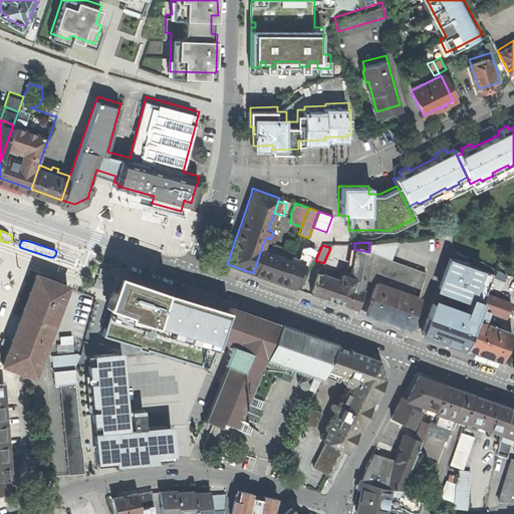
[(289,260),(261,250),(253,273),(292,287),(303,265),(313,250),(307,246),(300,247),(297,258),(291,256),(289,260)]
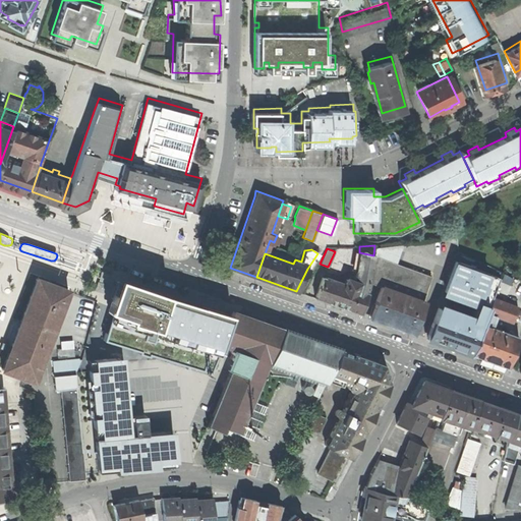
[(343,284),(366,292),(368,287),(369,283),(373,255),(359,252),(354,281),(346,278),(343,284)]
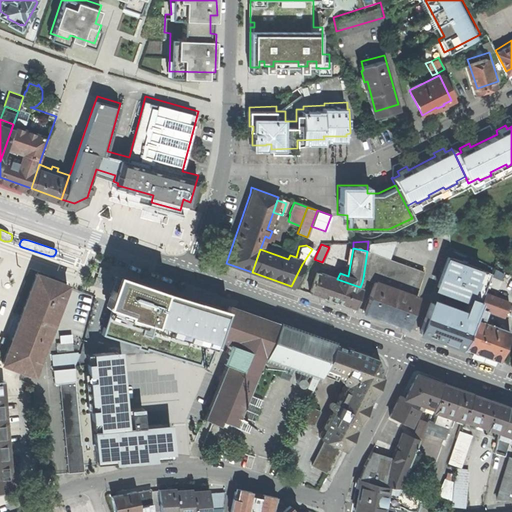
[(367,251),(363,278),(373,281),(373,280),(414,295),(423,271),(367,251)]
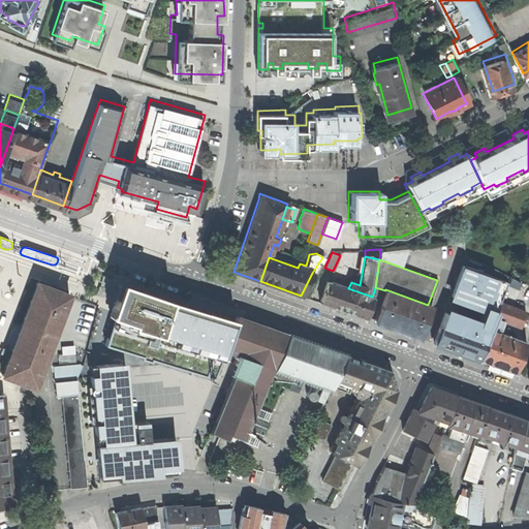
[(433,339),(479,356),(491,325),(508,279),(496,274),(496,273),(463,260),(456,278),(458,278),(452,292),(485,305),(478,320),(446,308),(440,323),(439,322),(433,339)]
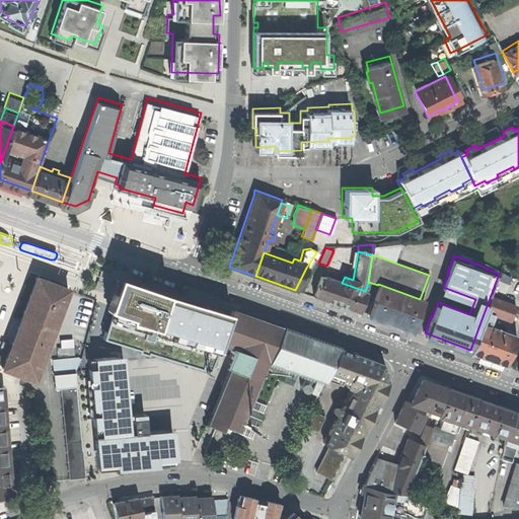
[(116,276),(104,308),(110,311),(101,338),(137,349),(137,351),(138,352),(139,349),(146,352),(145,354),(147,355),(148,352),(208,370),(219,343),(229,313),(199,302),(197,308),(165,298),(166,293),(116,276)]
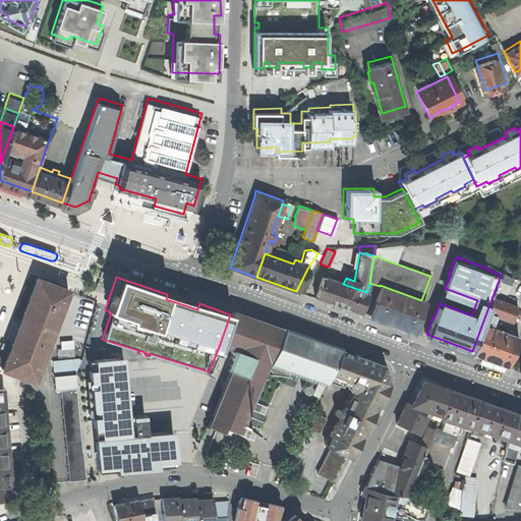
[(321,277),(313,297),(359,313),(366,292),(343,284),(321,277)]
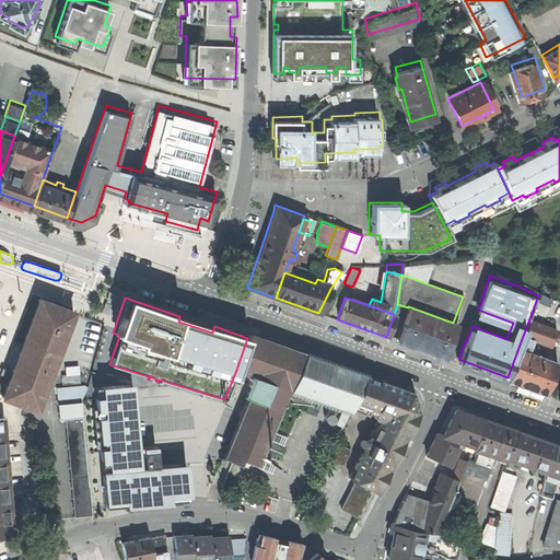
[(1,395),(0,396),(35,409),(72,312),(37,299),(36,300),(37,300),(10,372),(2,395),(1,395)]
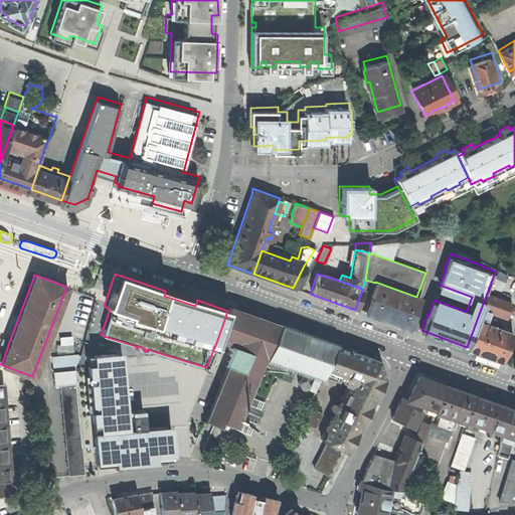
[(375,282),(375,283),(364,313),(407,329),(419,298),(416,297),(375,282)]
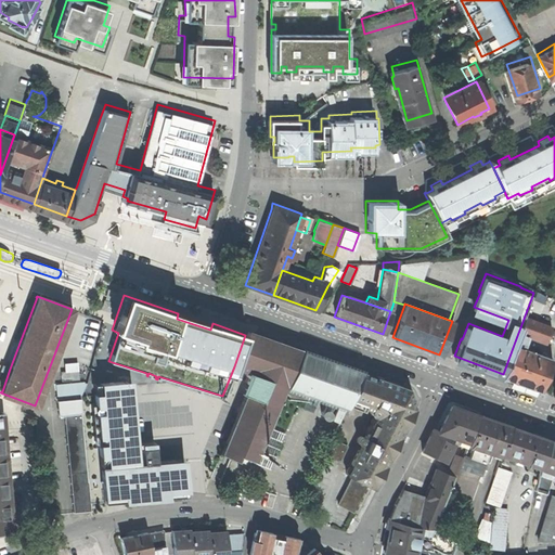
[(527,311),(515,341),(524,345),(528,332),(547,339),(554,321),(527,311)]
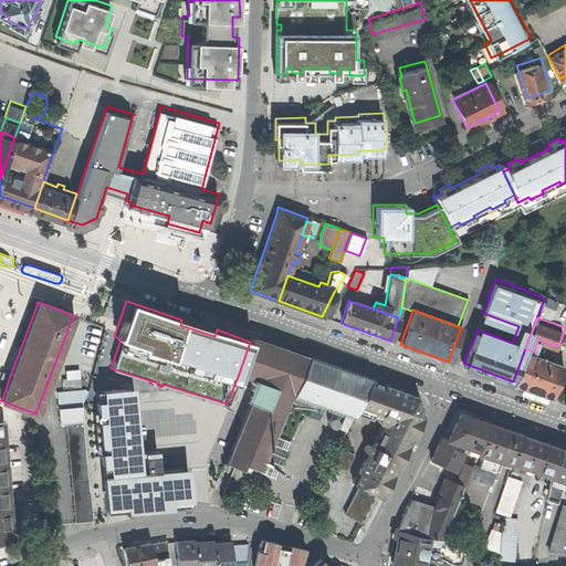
[(252,337),(250,342),(239,374),(252,378),(292,392),(307,357),(252,337)]
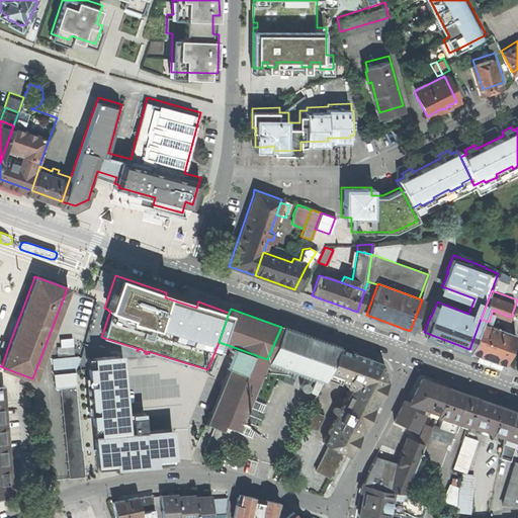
[(481,319),(469,349),(505,361),(516,332),(514,331),(515,328),(507,325),(506,328),(489,322),(481,319)]
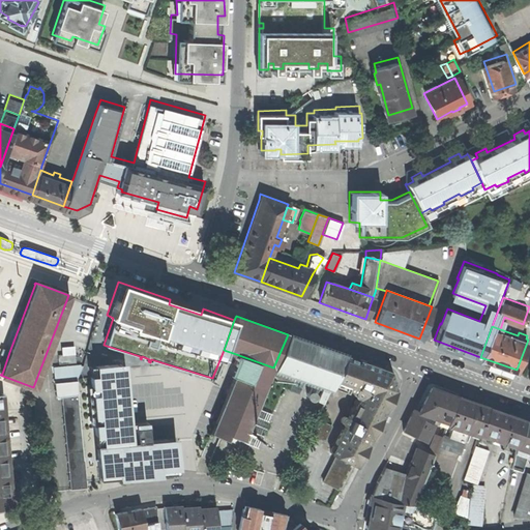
[(273,367),(270,375),(273,376),(272,380),(292,382),(295,376),(310,382),(305,391),(305,392),(305,394),(306,395),(306,396),(307,396),(308,398),(310,398),(311,396),(312,396),(312,395),(313,394),(313,393),(312,392),(312,391),(311,391),(313,382),(330,389),(332,383),(345,355),(288,334),(273,367)]
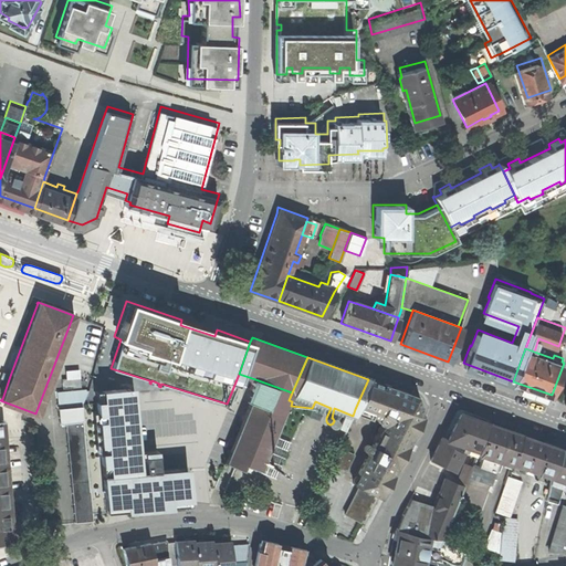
[(79,377),(61,378),(62,388),(80,387),(79,377)]
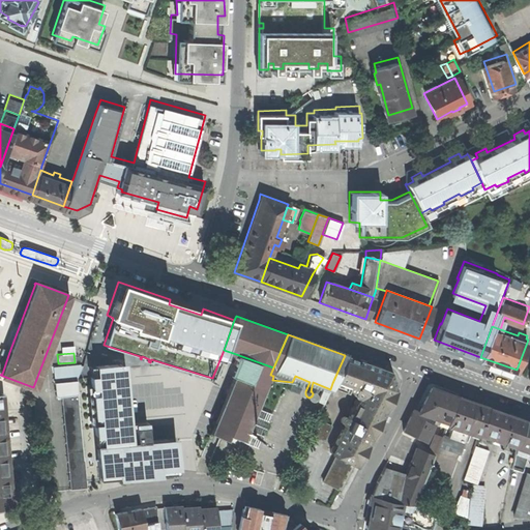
[(273,367),(236,354),(232,363),(237,365),(209,433),(219,437),(223,432),(242,440),(257,408),(270,375),(273,367)]
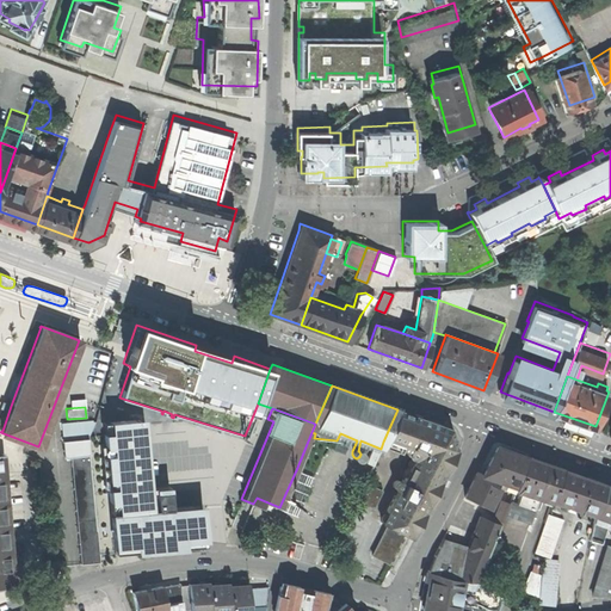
[(412,434),(418,420),(399,412),(400,409),(397,409),(383,442),(407,450),(415,436),(412,434)]
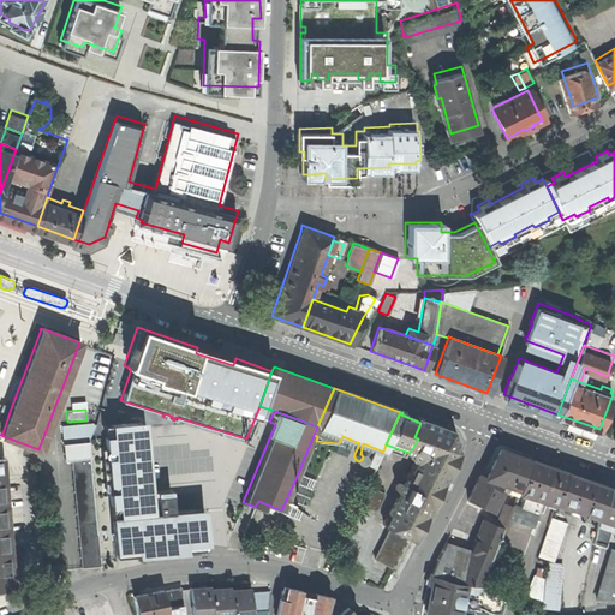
[(418,439),(410,453),(408,457),(408,458),(410,460),(411,460),(413,460),(416,460),(405,485),(401,483),(400,483),(398,483),(396,483),(395,484),(395,485),(394,488),(395,489),(395,490),(398,491),(399,493),(383,525),(390,529),(406,537),(412,539),(458,452),(451,430),(422,419),(421,423),(415,437),(418,439)]
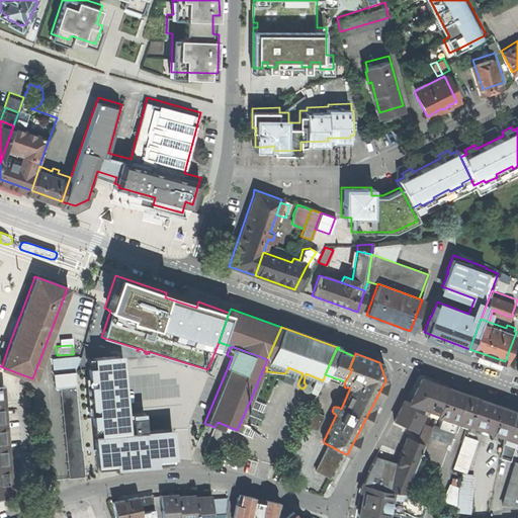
[(99,434),(124,432),(117,355),(92,357),(93,367),(87,367),(88,377),(91,377),(92,385),(89,385),(91,407),(94,406),(94,414),(91,415),(92,425),(98,425),(99,434)]
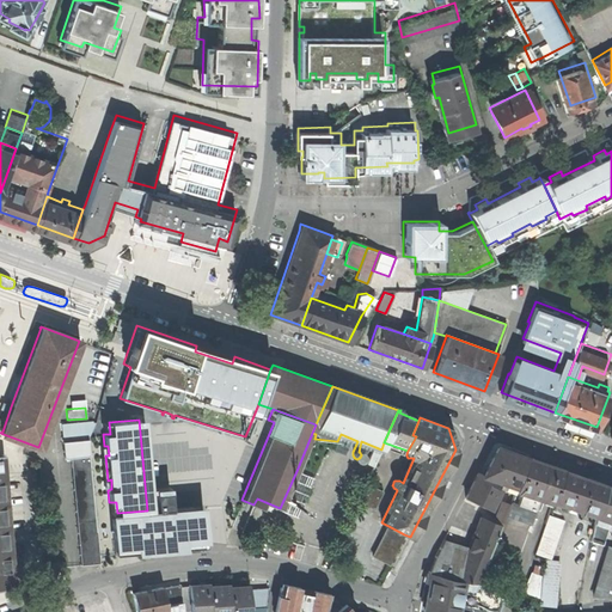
[(63,441),(87,439),(95,422),(62,426),(63,441)]
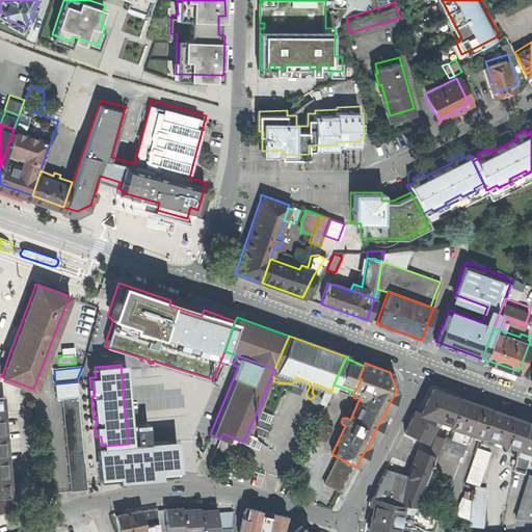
[(76,381),(55,383),(54,383),(55,397),(61,397),(70,490),(86,488),(83,458),(78,395),(76,381)]
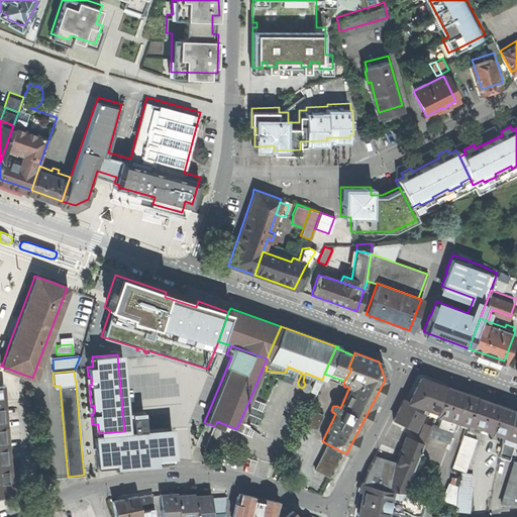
[(444,386),(418,377),(407,401),(403,399),(393,419),(414,430),(422,412),(419,410),(421,406),(434,412),(444,386)]
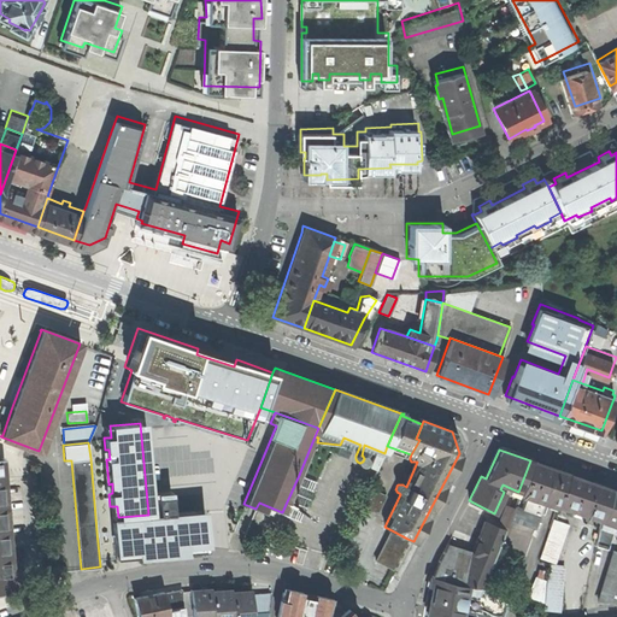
[(559,471),(530,460),(518,492),(512,510),(509,518),(534,528),(542,501),(548,504),(559,471)]
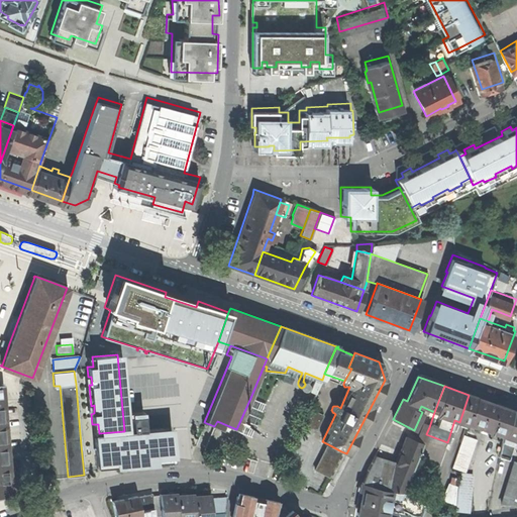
[(0,496),(11,495),(3,394),(0,394),(0,496)]
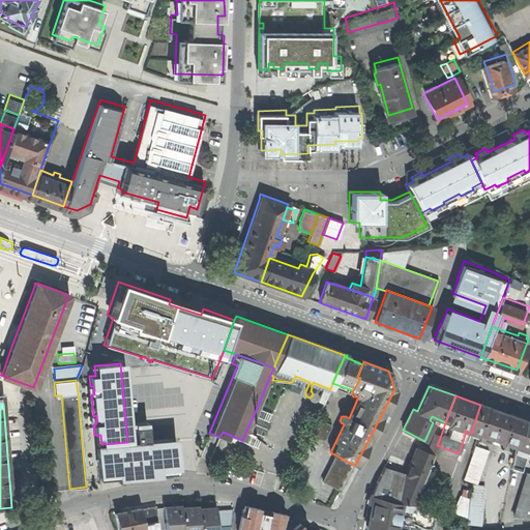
[(487,407),(477,434),(514,446),(524,419),(487,407)]
